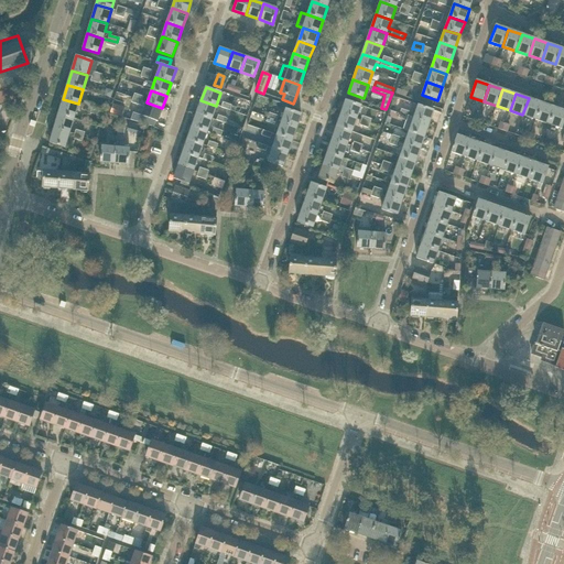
[(142,101),(133,98),(129,97),(127,100),(140,106),(137,115),(142,117),(158,121),(162,108),(147,102),(142,101)]
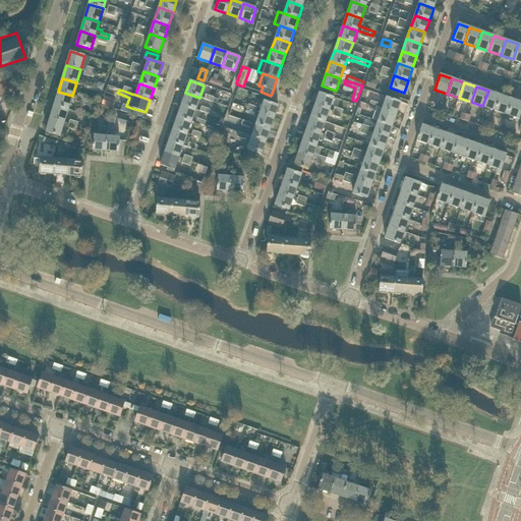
[(495,111),(500,95),(488,91),(482,106),(495,111)]
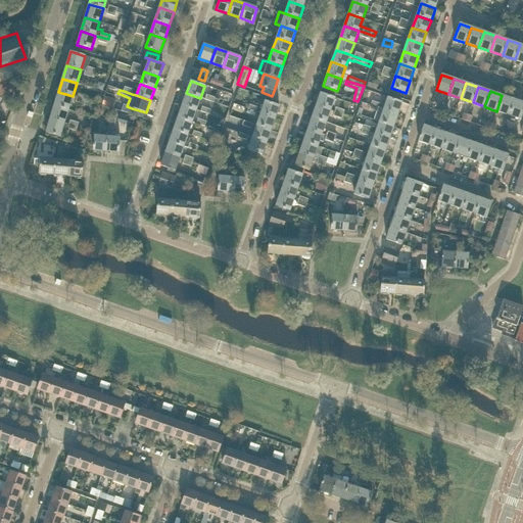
[(68,109),(73,96),(58,92),(54,105),(68,109)]
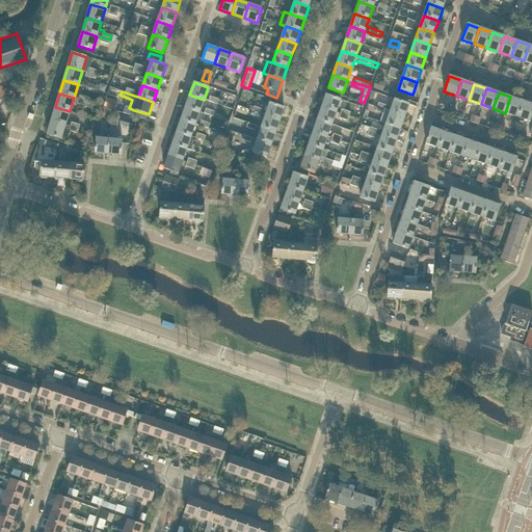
[(200,112),(204,100),(189,95),(185,107),(200,112)]
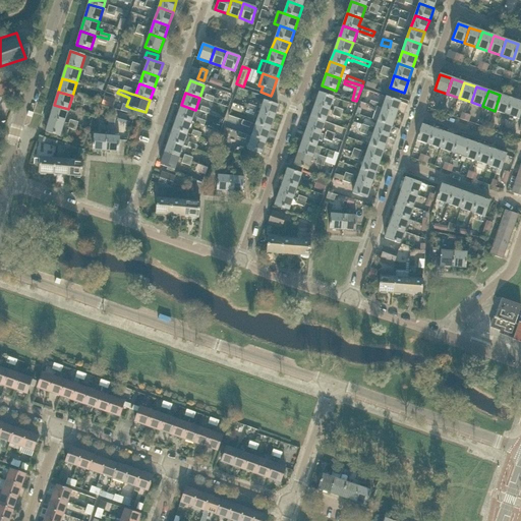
[(330,110),(334,98),(320,93),(315,105),(330,110)]
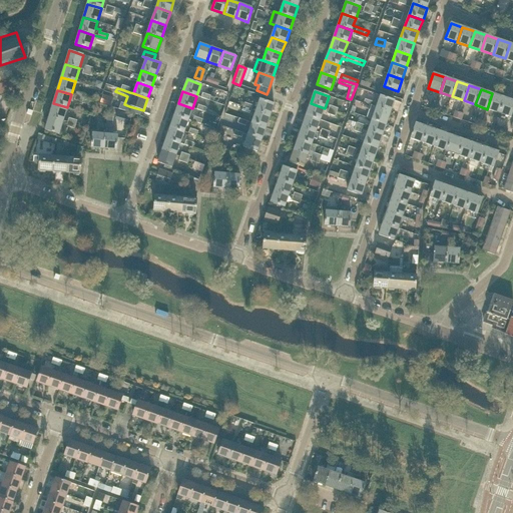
[(499,113),(504,98),(492,93),(487,109),(499,113)]
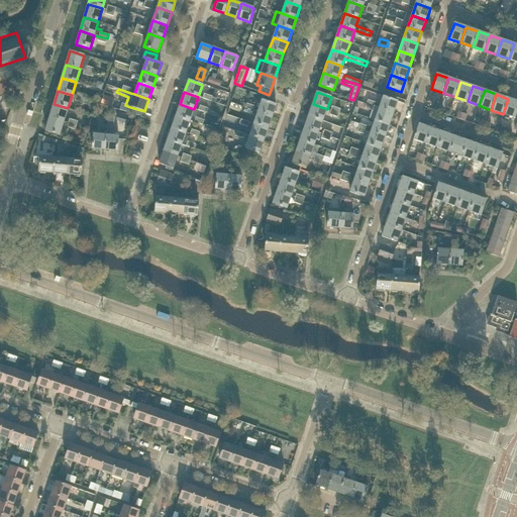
[(112,107),(115,98),(104,95),(101,103),(112,107)]
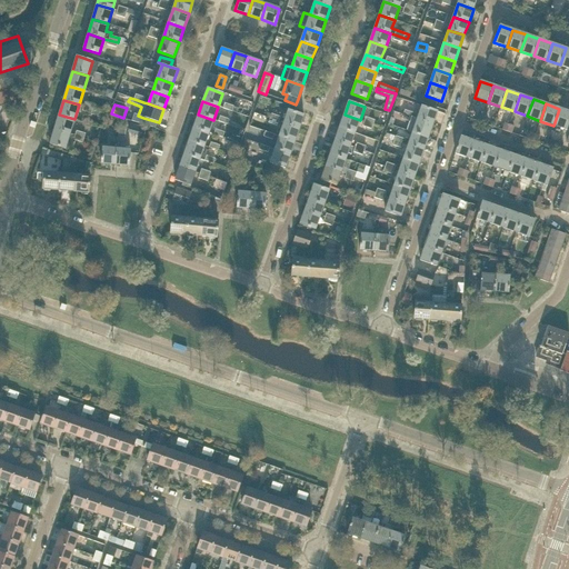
[(432,125),(437,111),(422,106),(417,119),(432,125)]
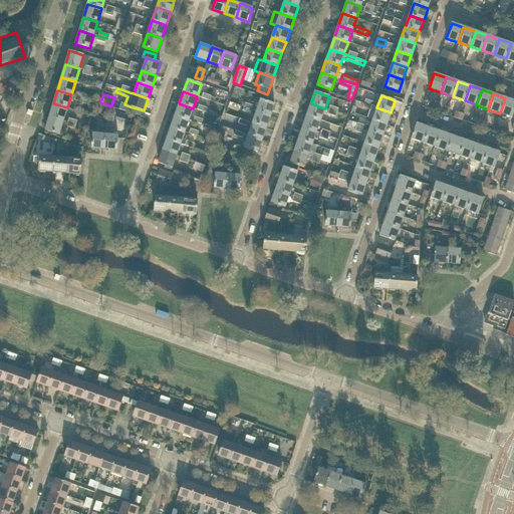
[(512,117),(513,111),(513,100),(505,98),(500,113),(512,117)]
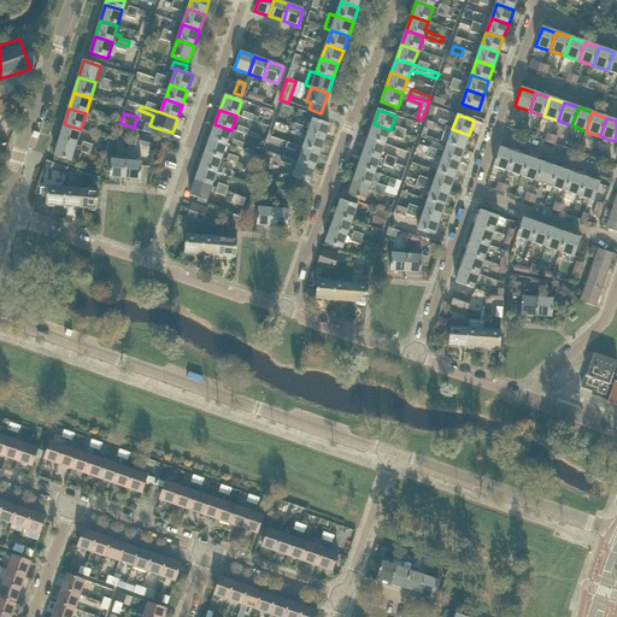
[(324,139),(329,124),(313,119),(307,134),(324,139)]
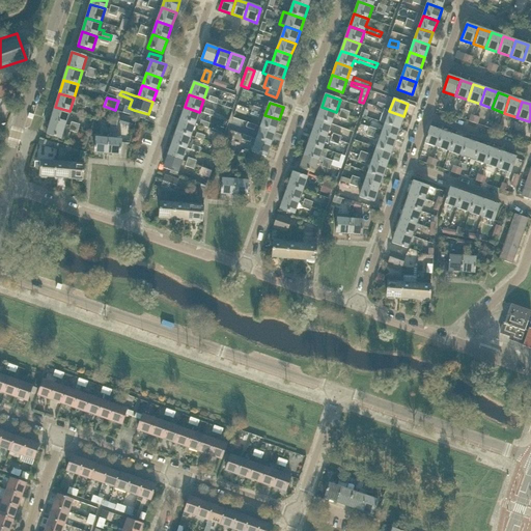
[(65,126),(70,111),(55,107),(51,120),(65,126)]
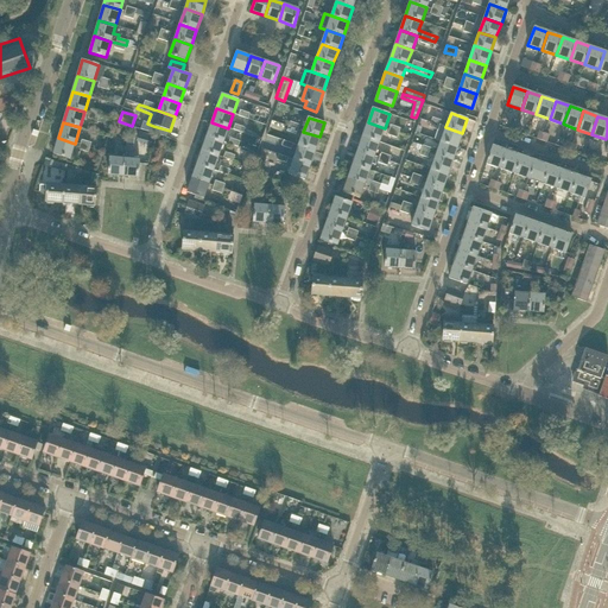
[(223,141),(228,128),(211,122),(207,137),(223,141)]
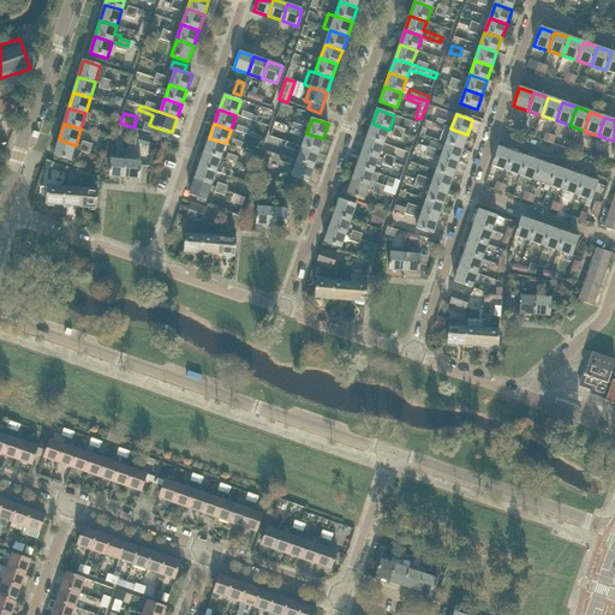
[(384,143),(389,130),(372,124),(366,138),(384,143)]
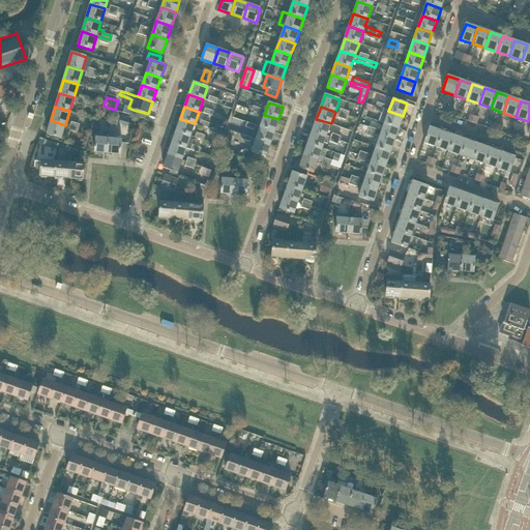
[(403,116),(388,111),(384,110),(383,114),(381,113),(379,121),(384,123),(399,128),(403,116)]
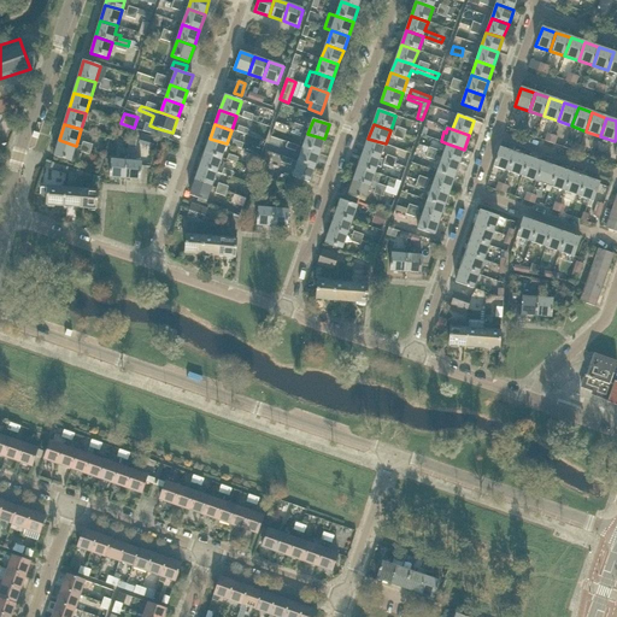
[(319,153),(324,139),(307,134),(303,148),(319,153)]
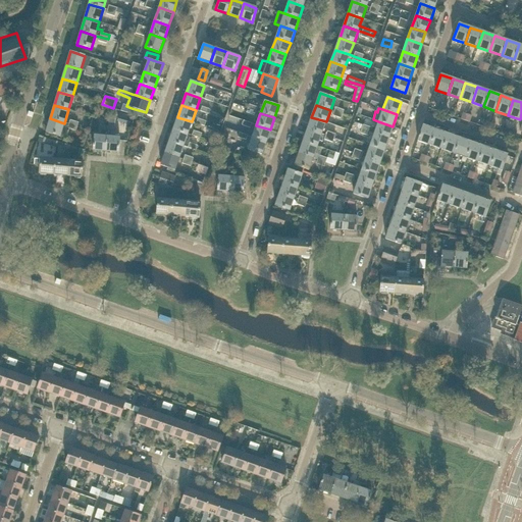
[(188,134),(192,121),(177,117),(173,128),(188,134)]
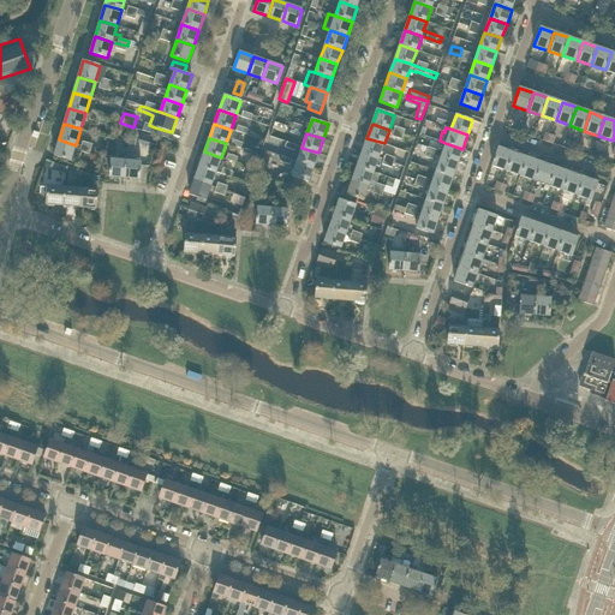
[(378,157),(384,143),(366,138),(362,151),(378,157)]
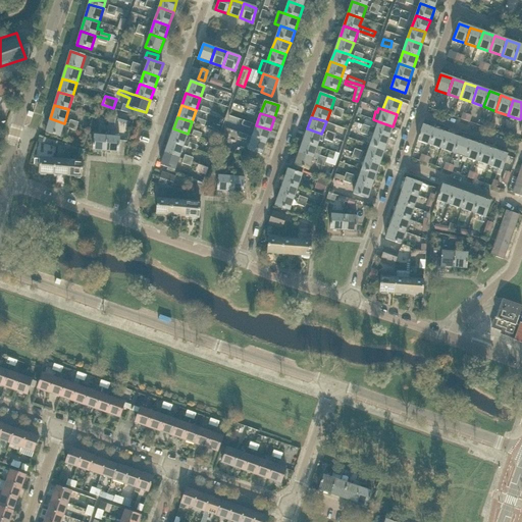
[(68,124),(64,123),(50,118),(46,133),(60,137),(63,127),(67,128),(68,124)]
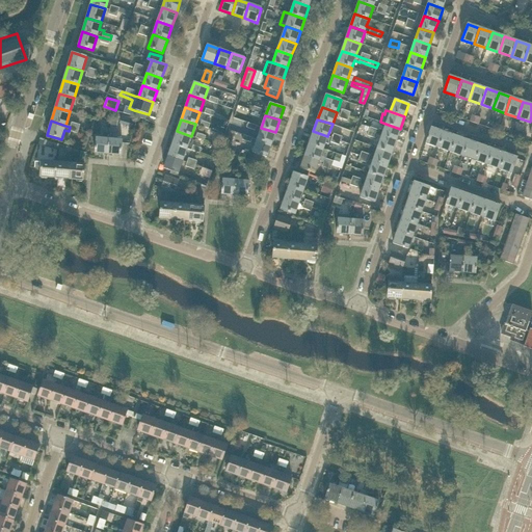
[(396,141),(400,129),(386,124),(381,136),(396,141)]
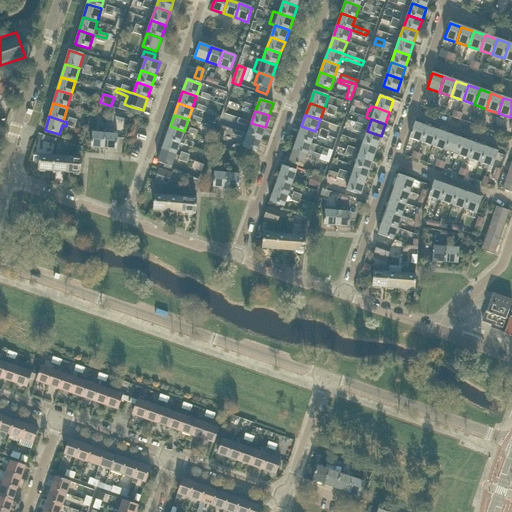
[(261,139),(265,127),(251,123),(247,134),(261,139)]
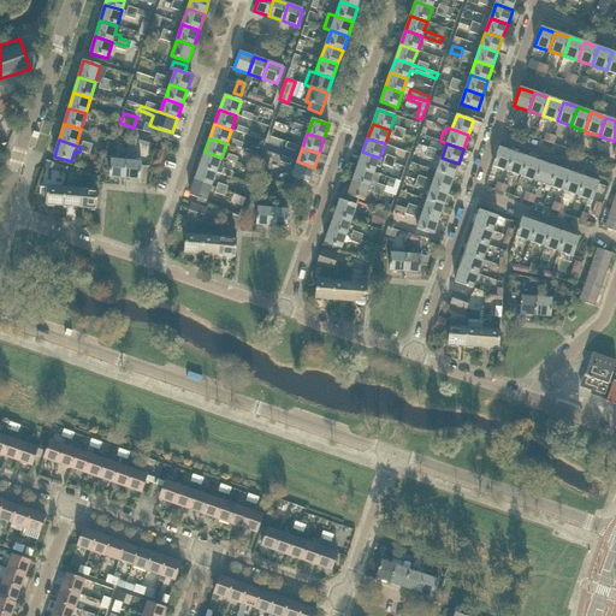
[(507,171),(514,153),(499,148),(492,166),(507,171)]
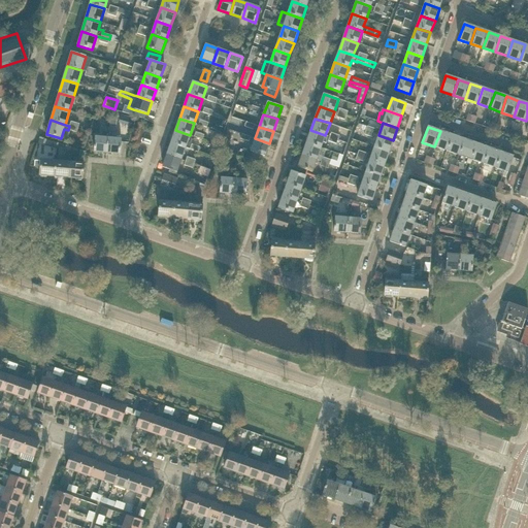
[(186,147),(190,135),(175,130),(171,142),(186,147)]
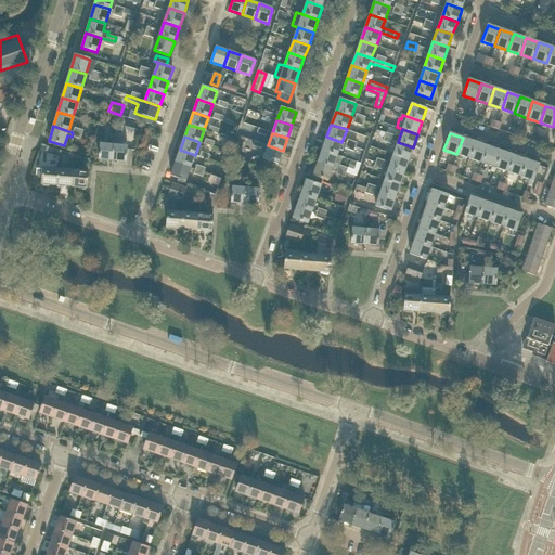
[(337,155),(341,142),(326,137),(322,150),(337,155)]
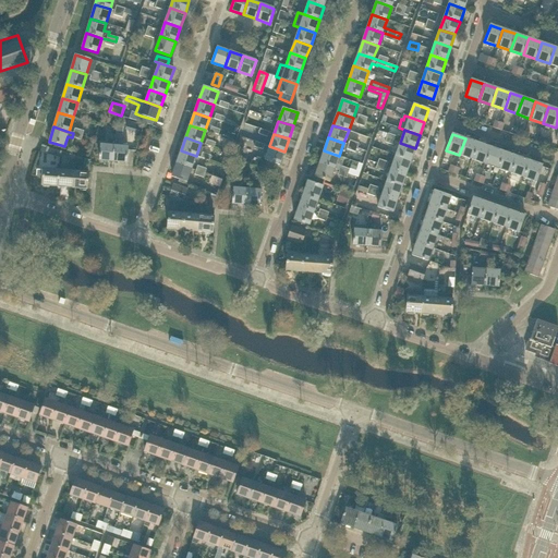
[(472,159),(477,143),(465,138),(459,155),(472,159)]
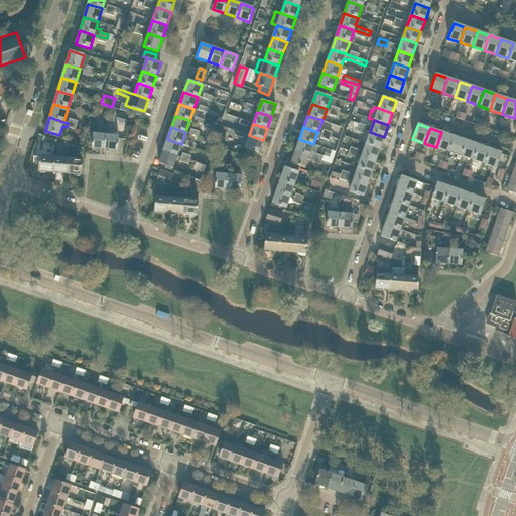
[(380,148),(384,137),(370,132),(366,144),(380,148)]
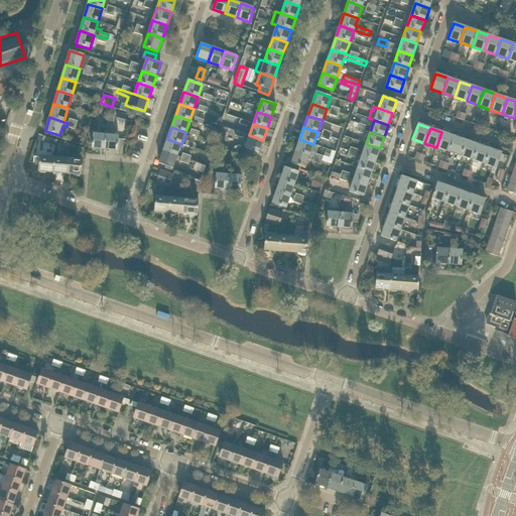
[(448,151),(454,136),(441,132),(436,147),(448,151)]
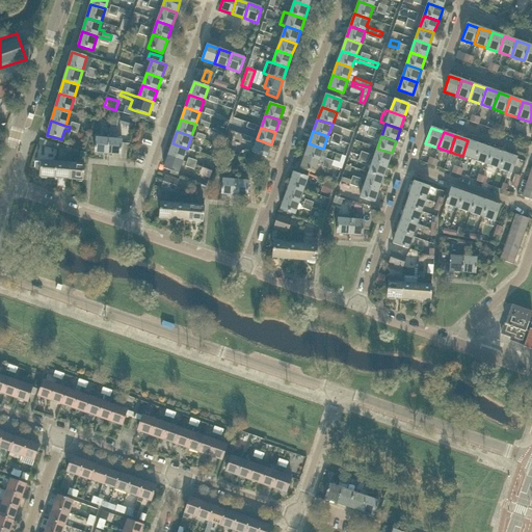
[(108,154),(109,139),(96,138),(95,153),(108,154)]
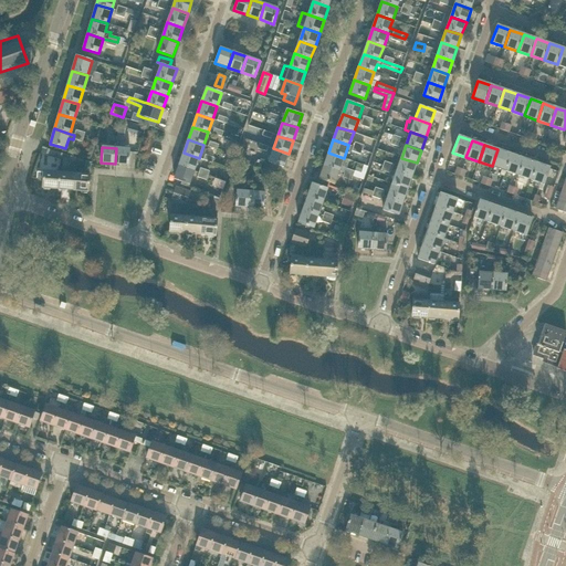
[(128,165),(130,149),(116,148),(115,164),(128,165)]
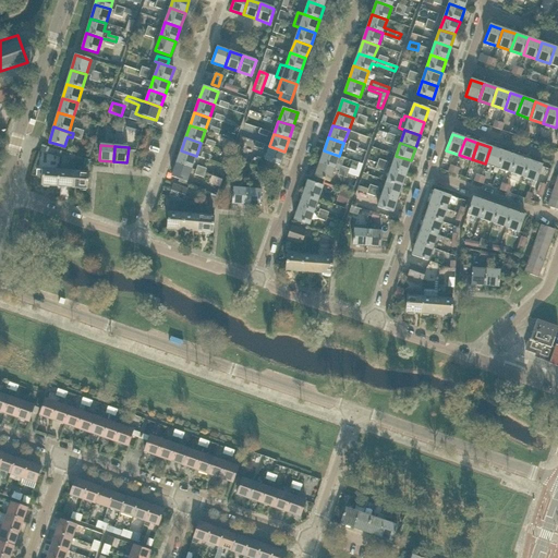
[(280,165),(284,152),(269,146),(265,159),(280,165)]
